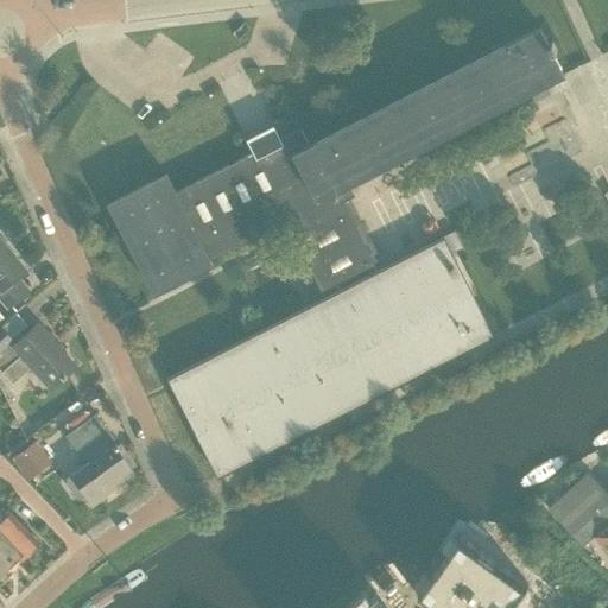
[(549,42),(540,26),(310,145),(301,127),(176,191),(166,173),(109,202),(154,292),(213,264),(210,259),(286,220),(324,296),(168,377),(219,475),(494,335),(443,235),(377,270),(372,263),(378,259),(347,197),(341,201),(336,190),(564,74),(553,51),(557,50),(552,40),(549,42)]
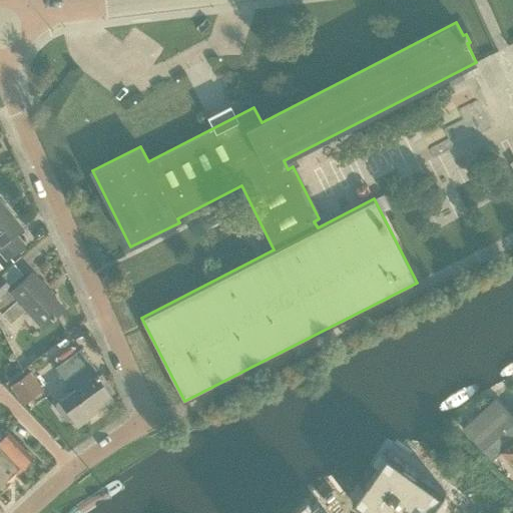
[(0,253),(5,261),(24,244),(15,232),(21,228),(0,202),(0,253)]
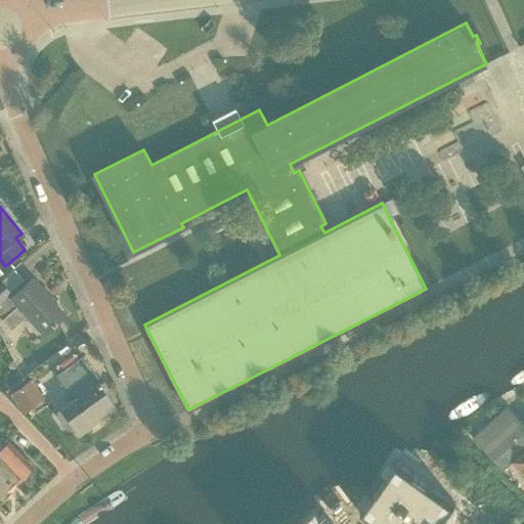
[(13,268),(0,278),(0,301),(10,293),(9,291),(23,278),(13,268)]
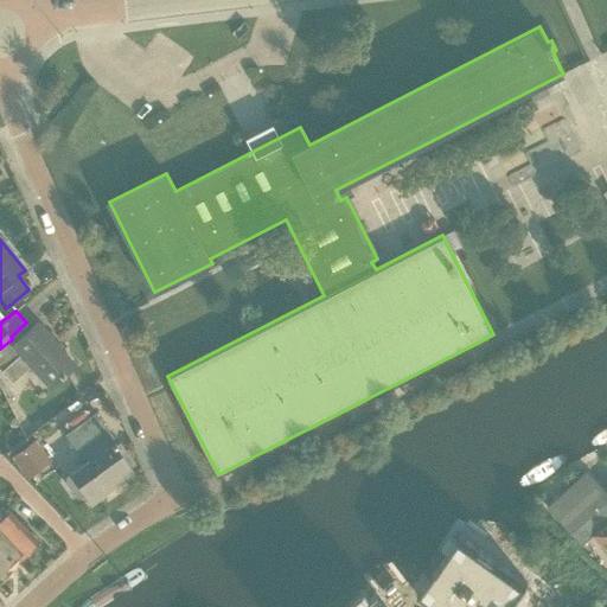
[(37,319),(8,345),(0,351),(0,370),(11,382),(29,366),(49,389),(77,364),(37,319)]
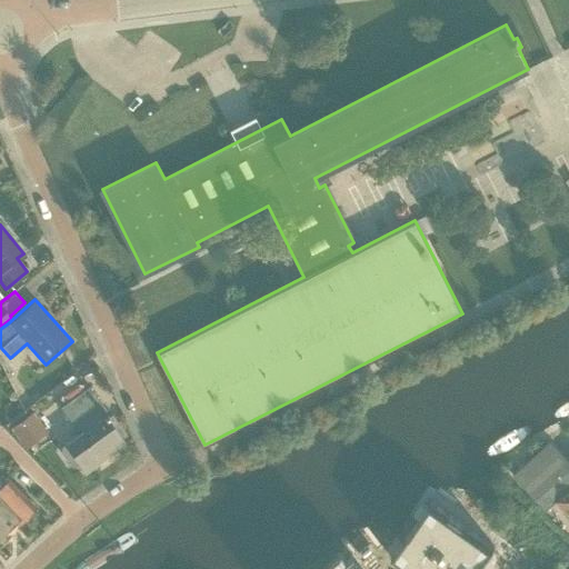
[(108,418),(87,389),(60,409),(71,423),(76,420),(83,431),(66,445),(62,448),(61,452),(69,463),(73,463),(78,461),(86,472),(125,442),(107,419),(108,418)]
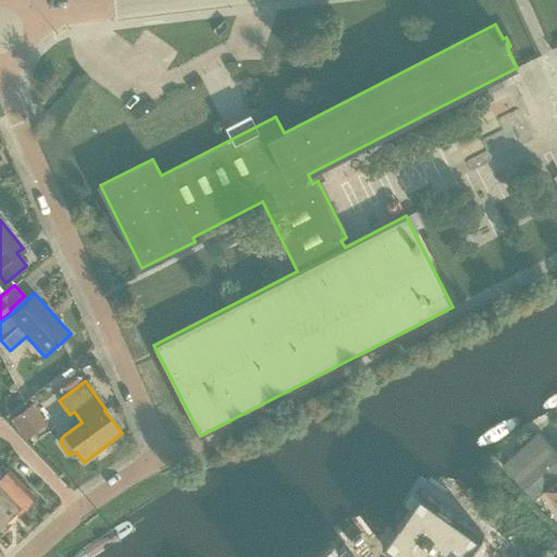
[(556,450),(539,431),(502,465),(534,500),(543,492),(556,507),(556,450)]
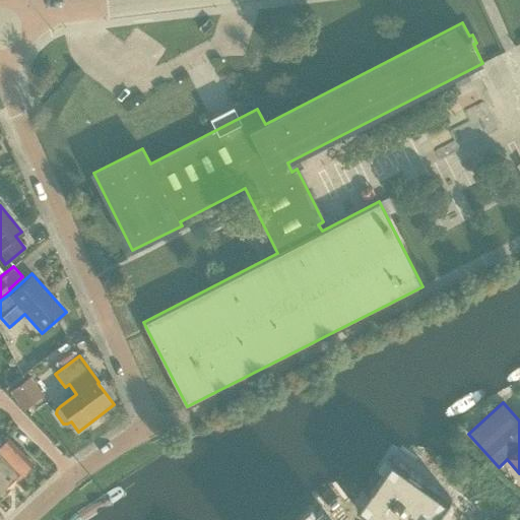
[(6,437),(0,442),(0,465),(14,480),(33,463),(6,437)]
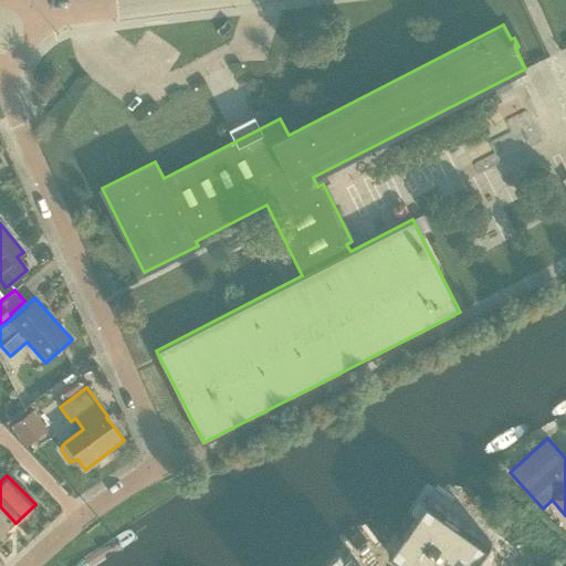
[(415,517),(389,553),(407,565),(473,565),(491,543),(428,498),(415,517)]
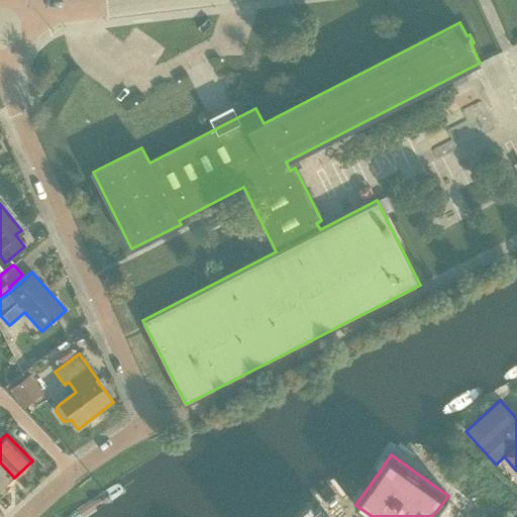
[(0,492),(14,478),(0,462),(0,492)]
